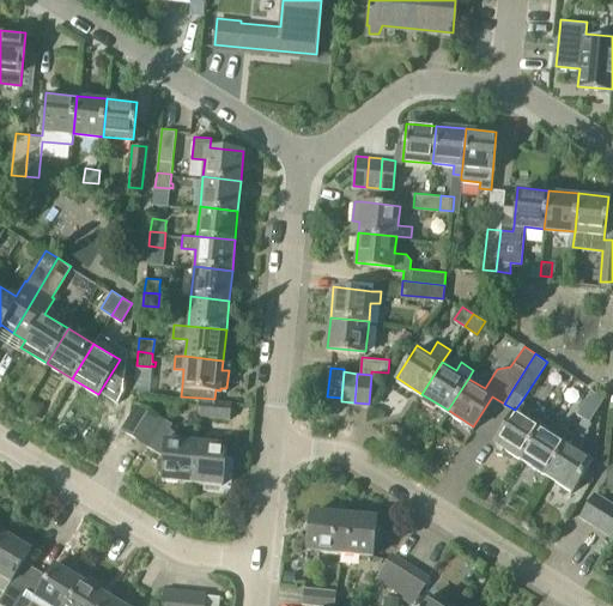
[(604,397),(592,389),(584,400),(596,408),(604,397)]
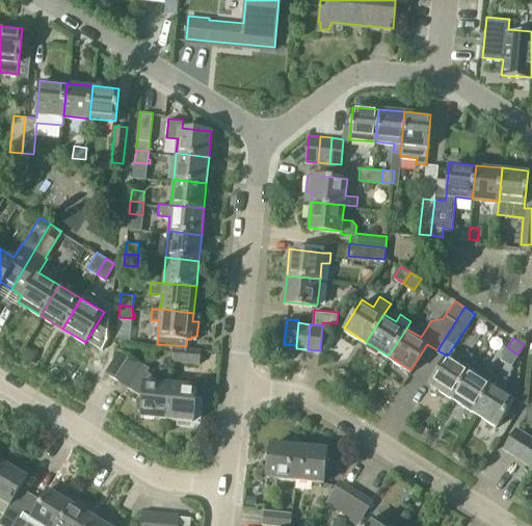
[(200,347),(186,346),(174,345),(173,359),(198,361),(200,347)]
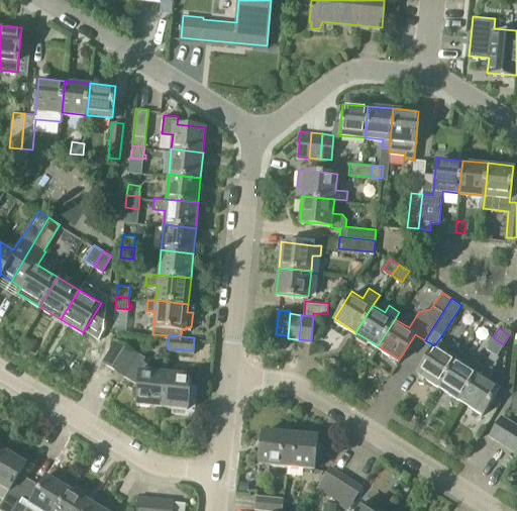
[(418,372),(439,385),(456,359),(461,350),(440,337),(434,345),(418,372)]
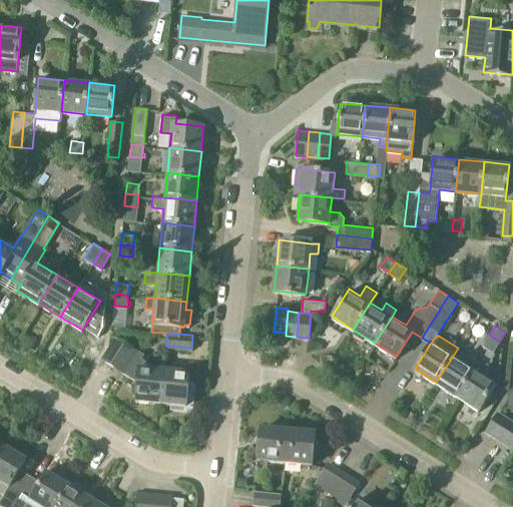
[(493,351),(499,342),(489,335),(483,345),(488,348),(493,351)]
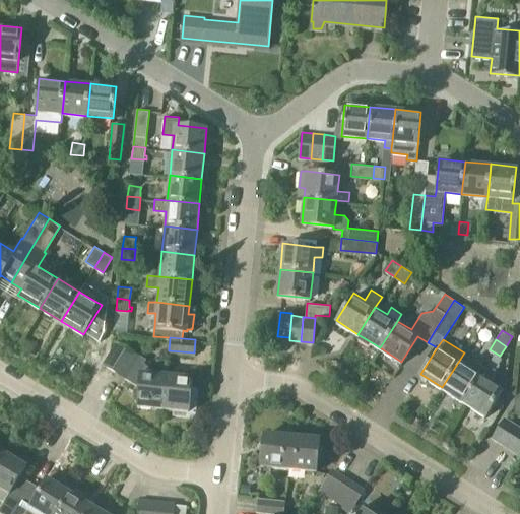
[(117,341),(111,350),(104,363),(114,370),(127,347),(117,341)]
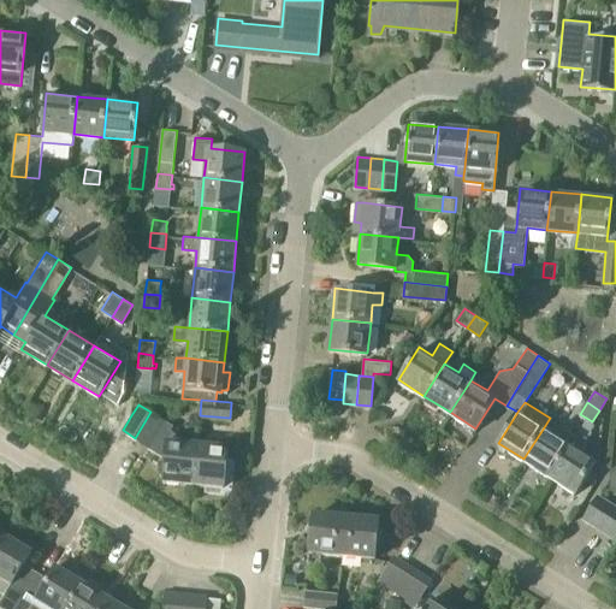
[(150,412),(135,438),(147,445),(163,420),(150,412)]
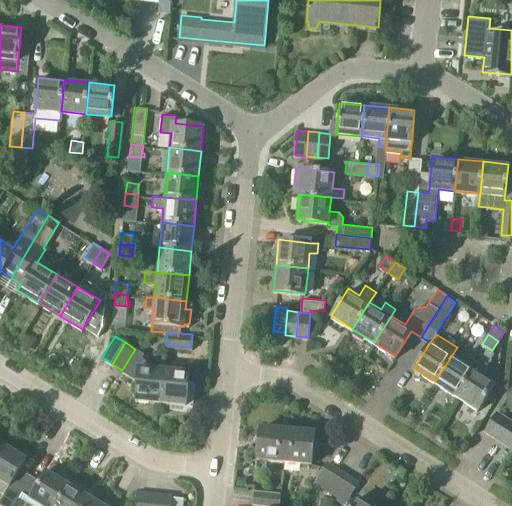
[(479,361),(457,347),(452,355),(435,381),(457,395),(474,368),(479,361)]
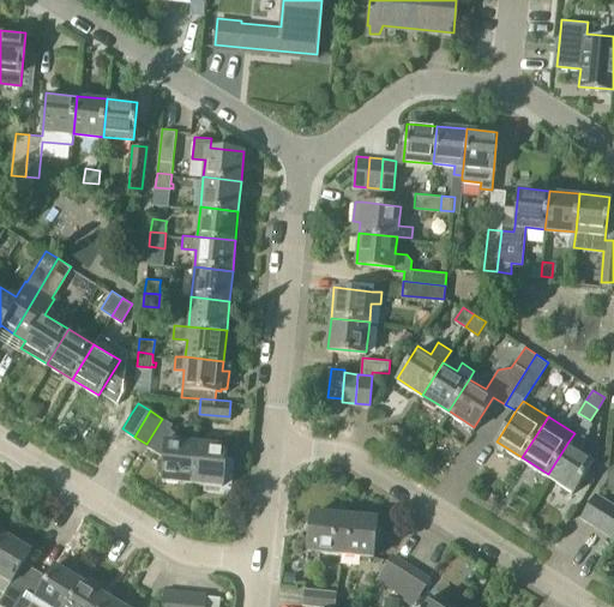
[(584,416),(576,430),(585,436),(590,430),(589,428),(593,422),(590,420),(584,416)]
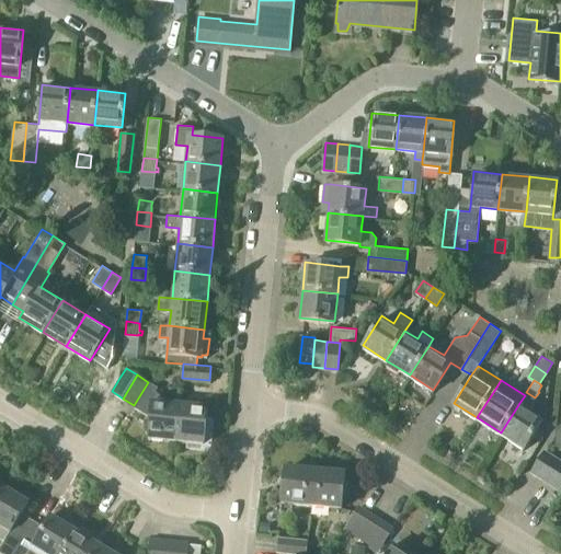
[(146,413),(150,413),(148,438),(175,440),(180,402),(168,401),(169,400),(151,389),(155,385),(148,382),(134,405),(146,413)]
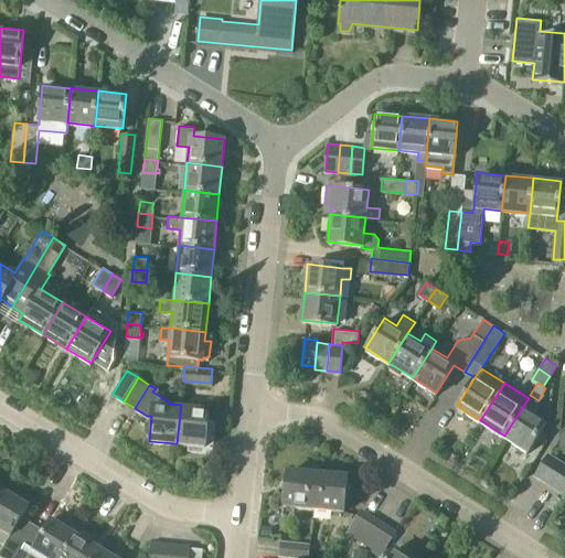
[(530,395),(529,398),(523,406),(504,436),(528,450),(546,421),(533,412),(540,401),(539,400),(530,395)]
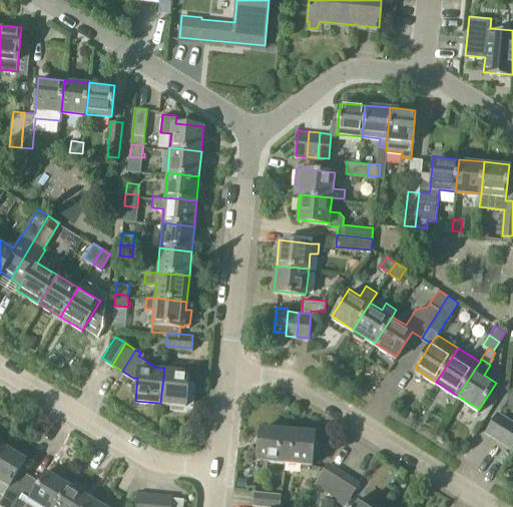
[(188,381),(189,371),(164,368),(160,403),(170,404),(170,408),(192,410),(195,382),(188,381)]
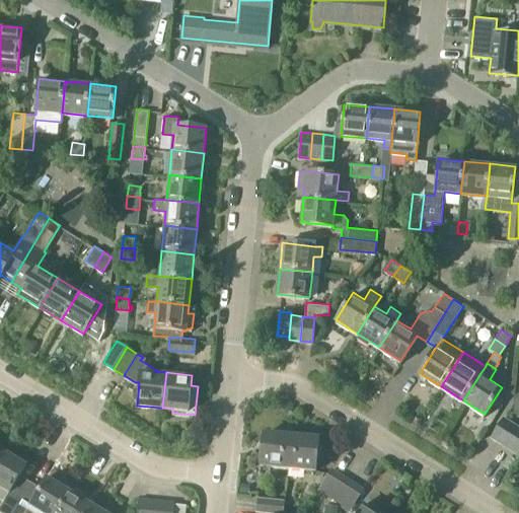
[(514,423),(504,417),(492,436),(501,442),(514,423)]
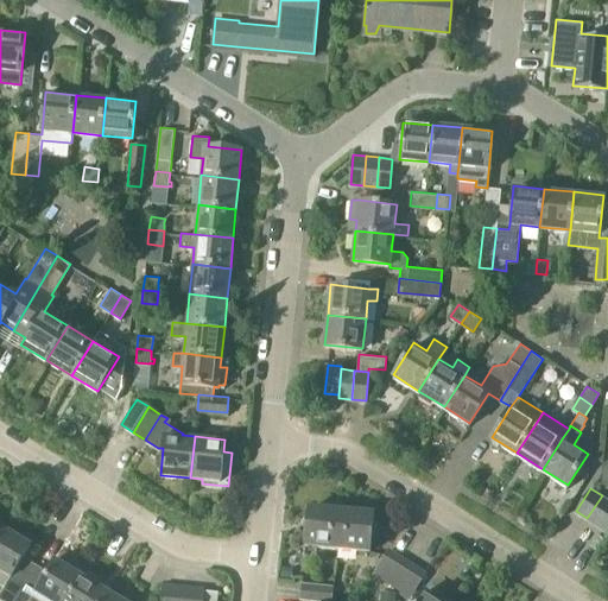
[(607,499),(602,495),(587,518),(599,525),(607,510),(607,499)]
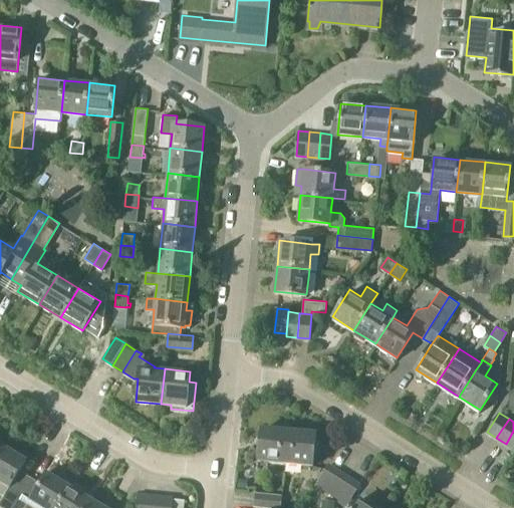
[(260,437),(258,459),(284,462),(287,431),(261,428),(260,437)]
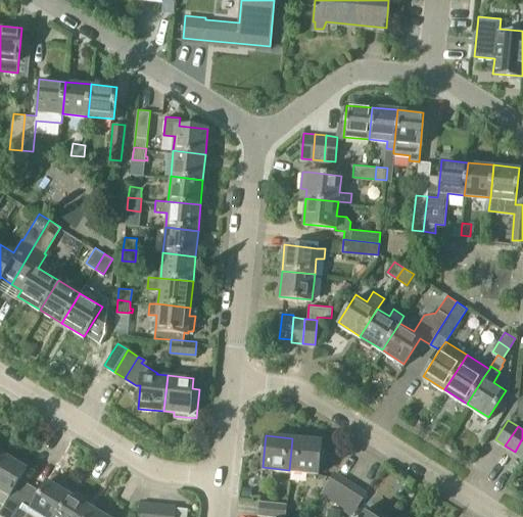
[(318,472),(320,444),(321,440),(292,438),(289,470),(318,472)]
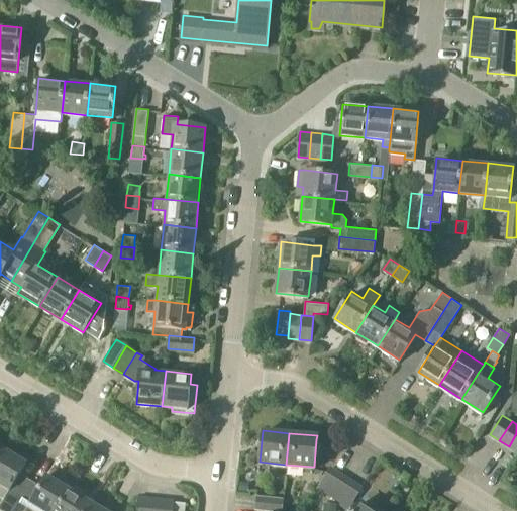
[(0,495),(4,498),(0,503),(0,507),(6,510),(9,510),(21,492),(11,486),(26,461),(4,447),(0,453),(0,495)]
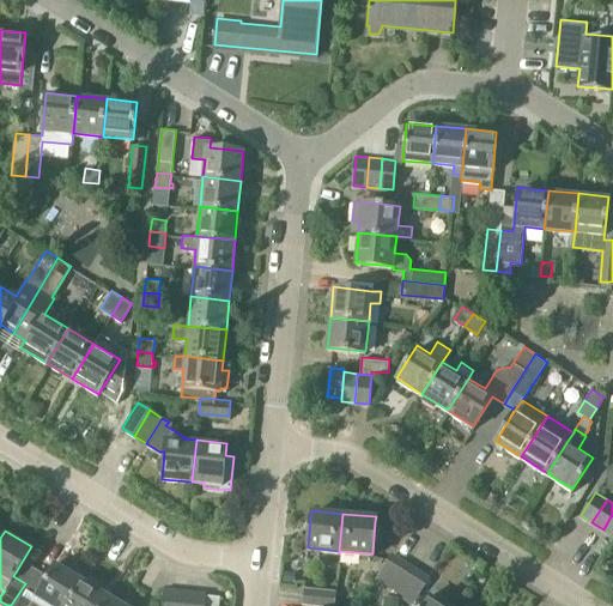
[(405,559),(392,551),(377,575),(389,582),(405,559)]
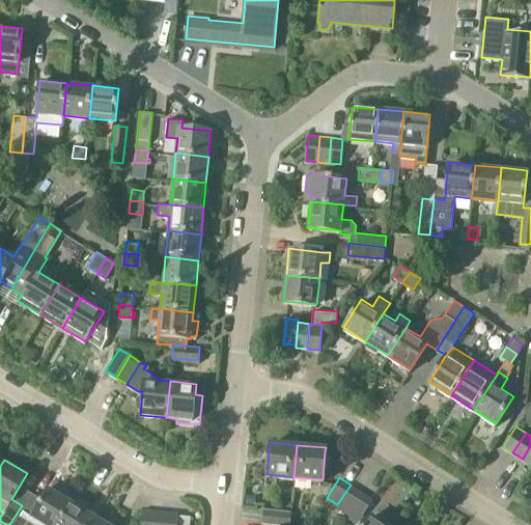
[(351,485),(337,504),(347,512),(361,491),(351,485)]
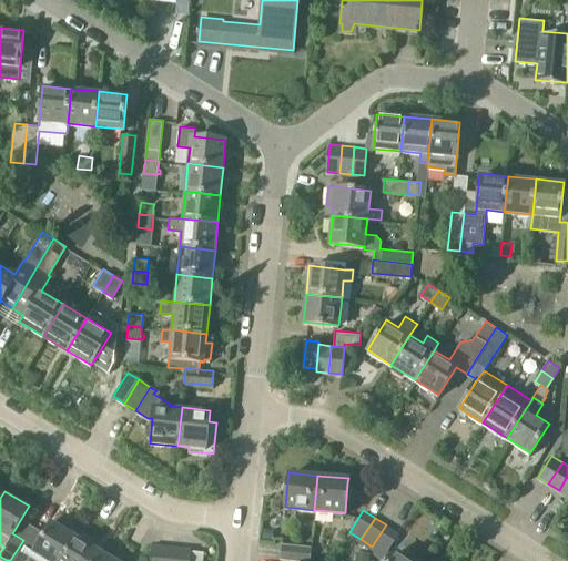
[(10,560),(60,560),(75,534),(52,520),(44,532),(32,526),(23,540),(10,560)]
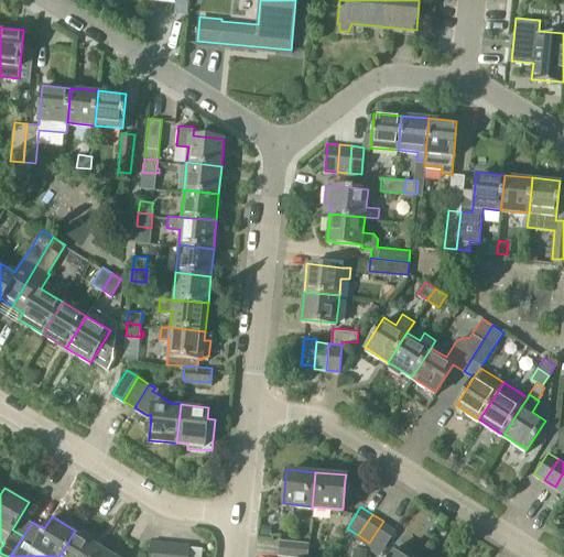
[(383,521),(369,543),(380,550),(394,528),(383,521)]
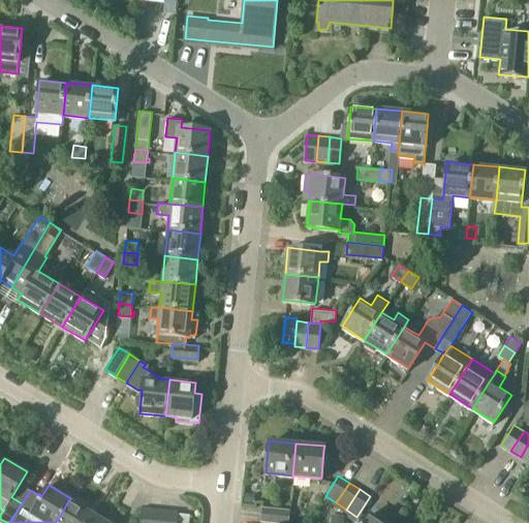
[(244,491),(243,500),(253,501),(254,492),(244,491)]
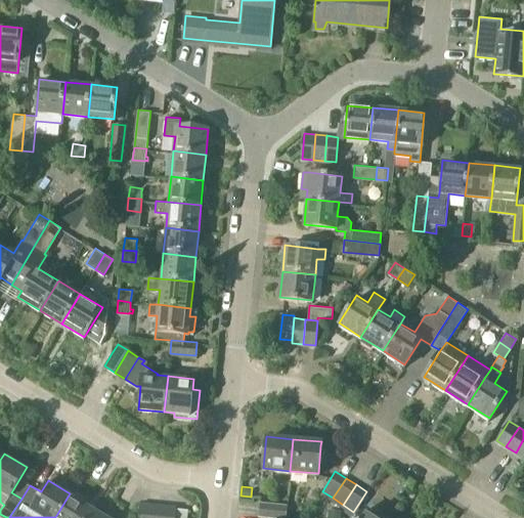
[(86,517),(92,508),(82,502),(84,495),(76,491),(72,494),(70,493),(55,517),(86,517)]
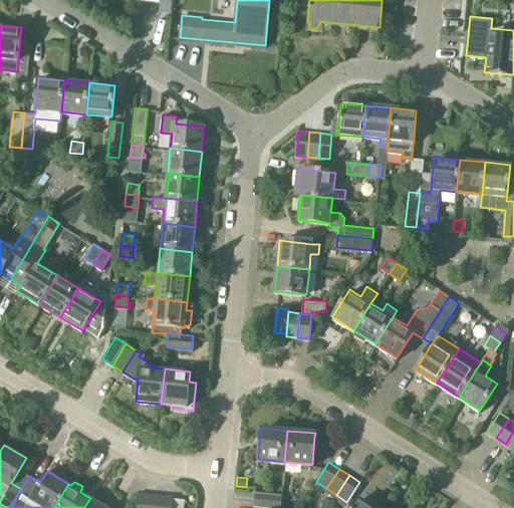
[(138,491),(135,507),(147,507),(149,493),(138,491)]
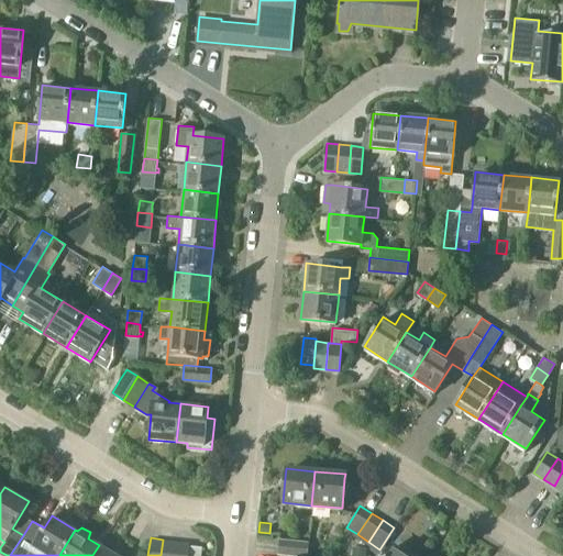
[(308,541),(278,537),(277,552),(287,553),(306,555),(308,541)]
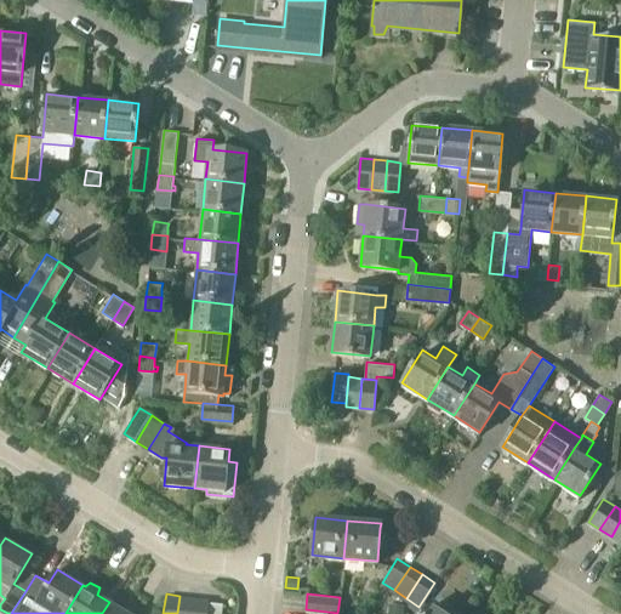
[(180,596),(177,613),(192,613),(194,597),(180,596)]
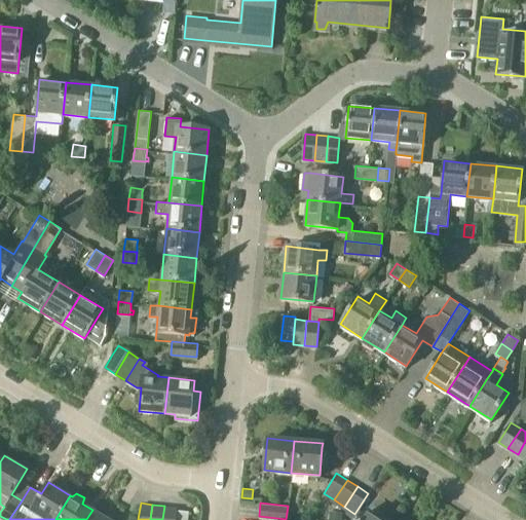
[(175,519),(177,507),(164,506),(162,519),(175,519)]
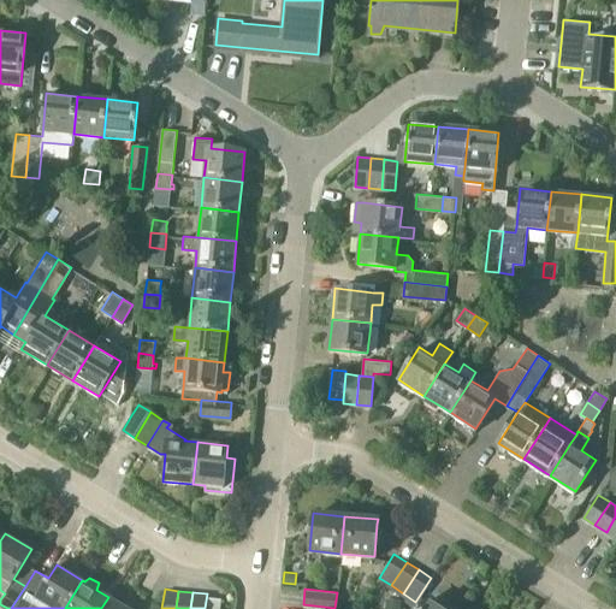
[(386,595),(384,608),(398,608),(401,597),(386,595)]
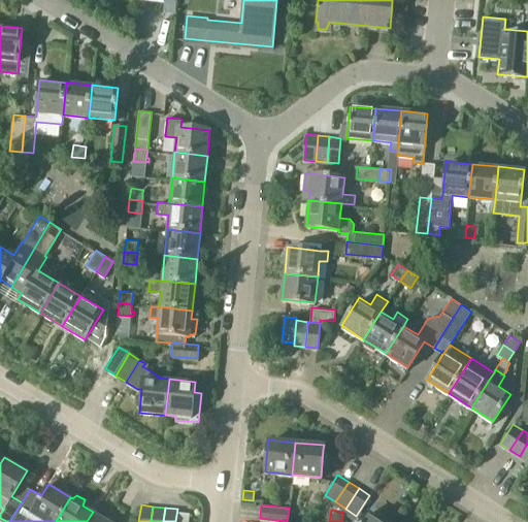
[(386,521),(368,511),(361,521),(386,521)]
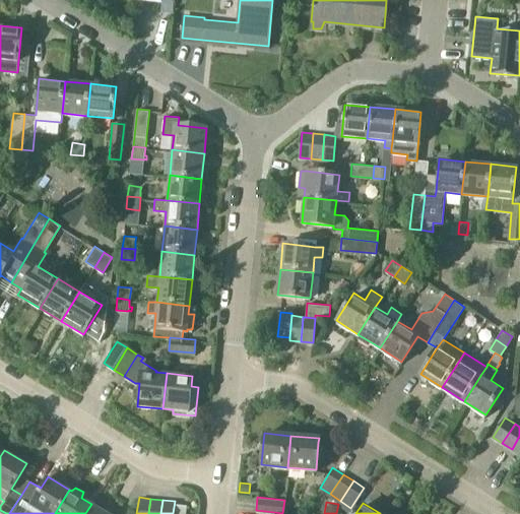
[(109,513),(91,504),(85,513),(109,513)]
